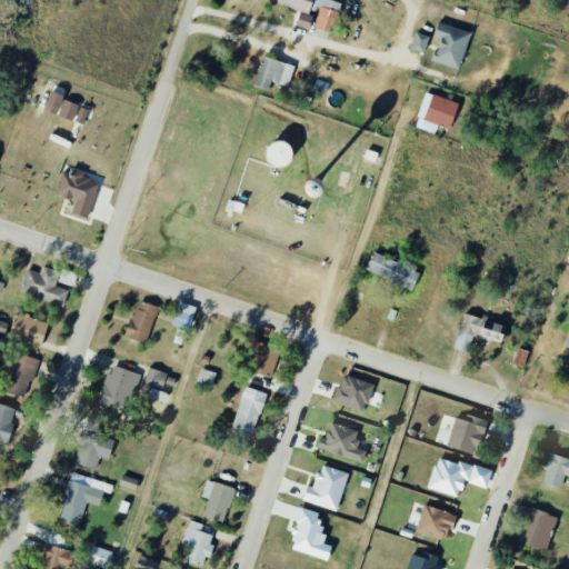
[(341,0),(262,0),(316,16),(311,28),(332,33),(341,0)]
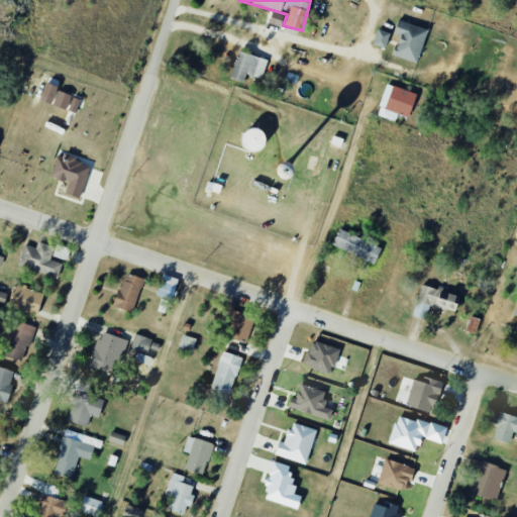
[(284,14),(271,12),(269,24),(281,27),(284,14)]
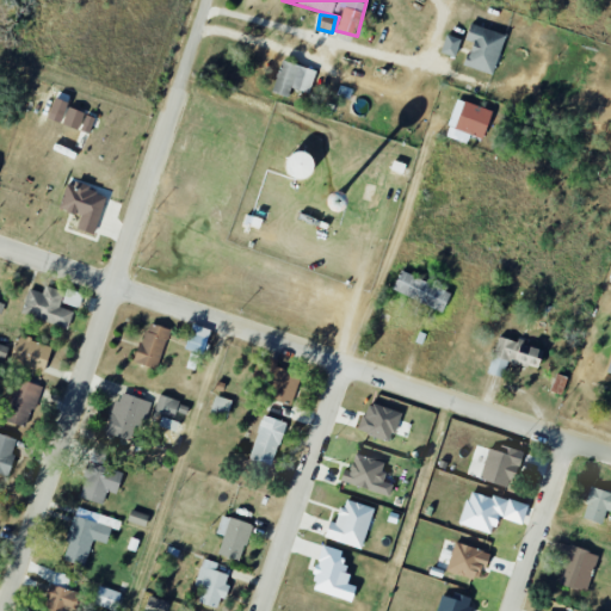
[(492,75),(505,36),(470,24),(464,41),(471,43),(463,66),(492,75)]
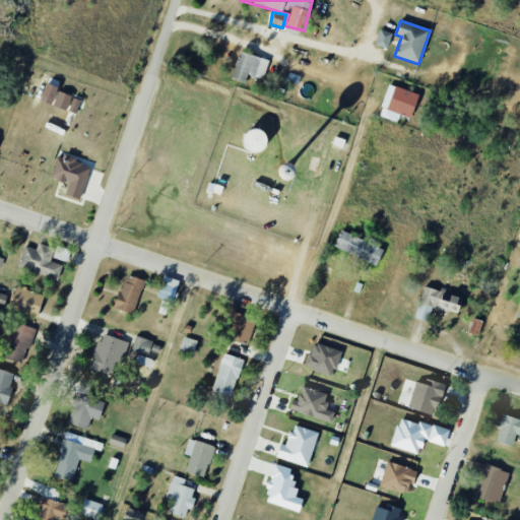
[(375,46),(387,49),(391,33),(379,29),(375,46)]
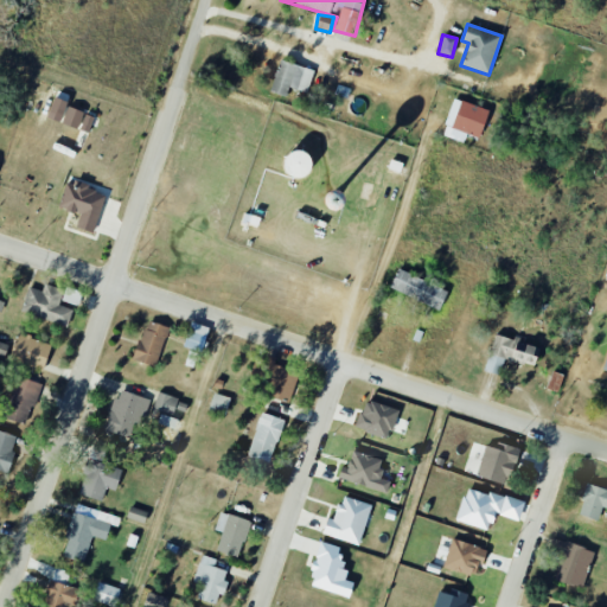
[(269,91),(286,97),(289,88),(307,94),(314,71),(280,59),(269,91)]
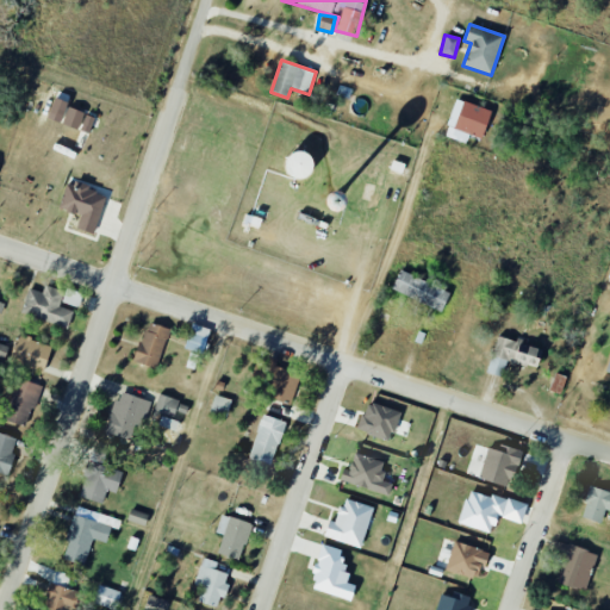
[(60,122),(67,101),(54,97),(47,117),(60,122)]
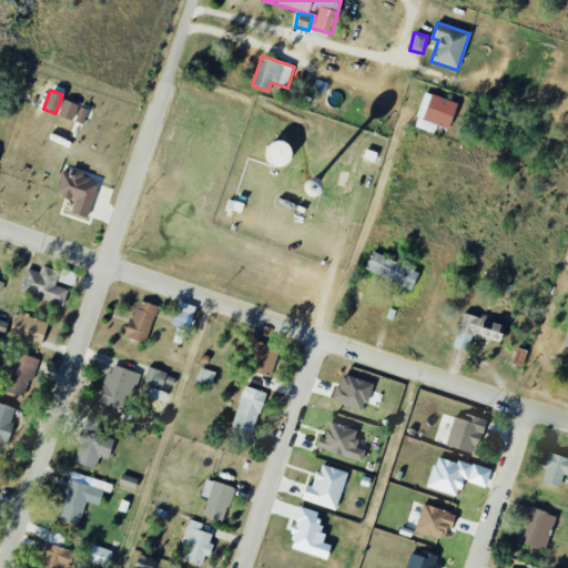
[(457,104),(432,94),(422,120),(448,130),(457,104)]
